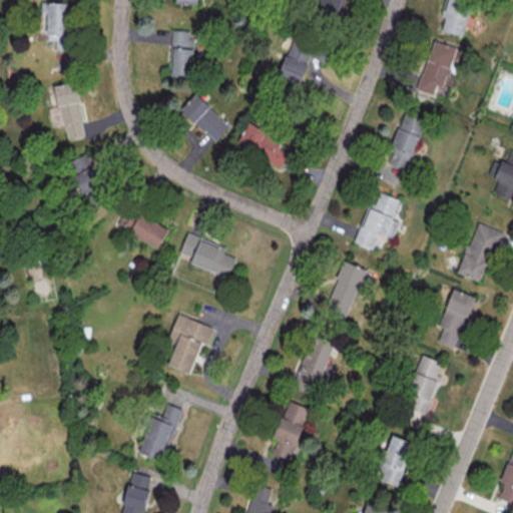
[(320,0),(317,11),(339,17),(343,0),(320,0)]
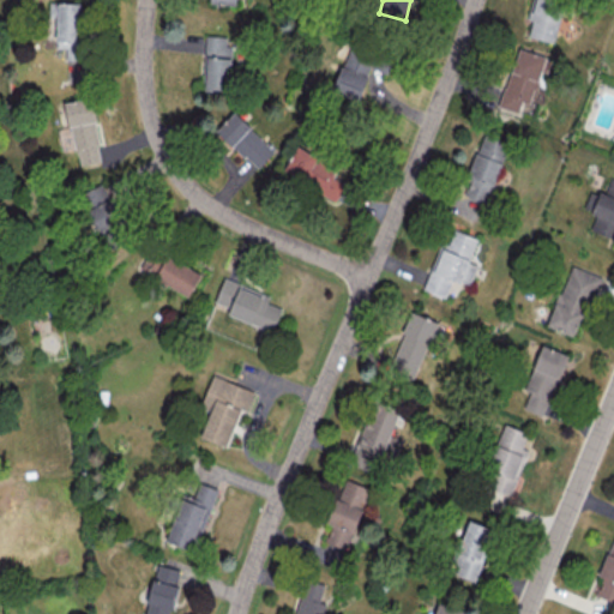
[(528,36),(554,42),(563,0),(531,0),(528,19),(531,20),(528,36)]
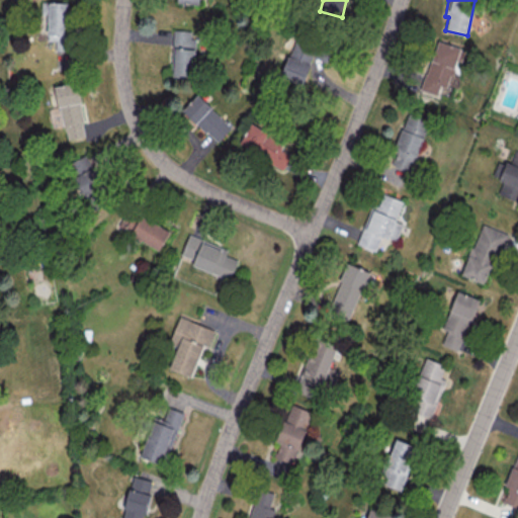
[(172,76),(194,77),(195,30),(173,29),(172,76)]
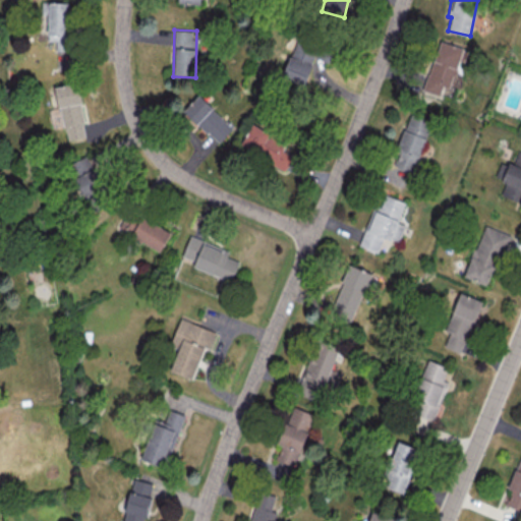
[(443,85),(450,88),(463,48),(440,40),(423,91),(440,96),(443,85)]
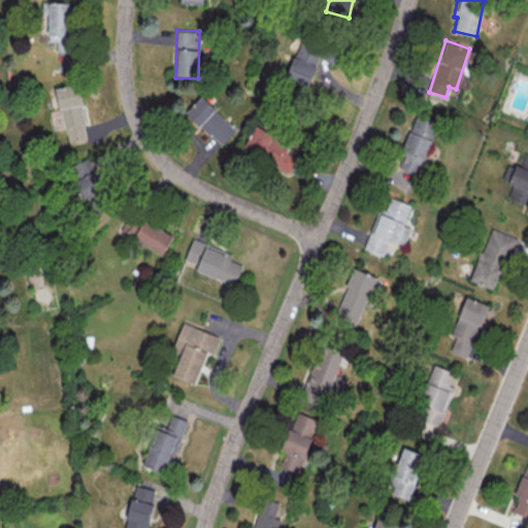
[(286,79),(308,87),(320,52),(297,44),(286,79)]
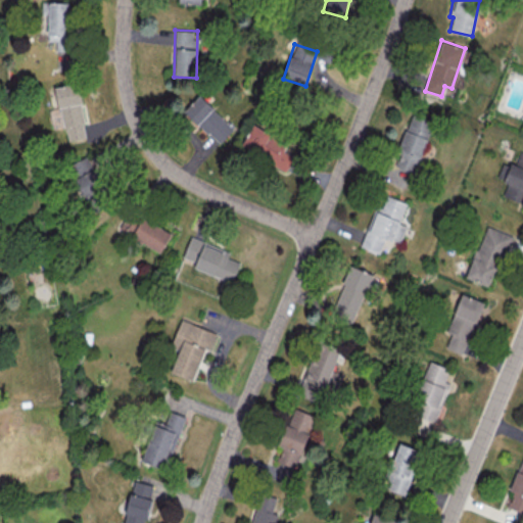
[(54,87),(58,109),(50,111),(52,128),(65,126),(67,140),(86,137),(77,83),(54,87)]
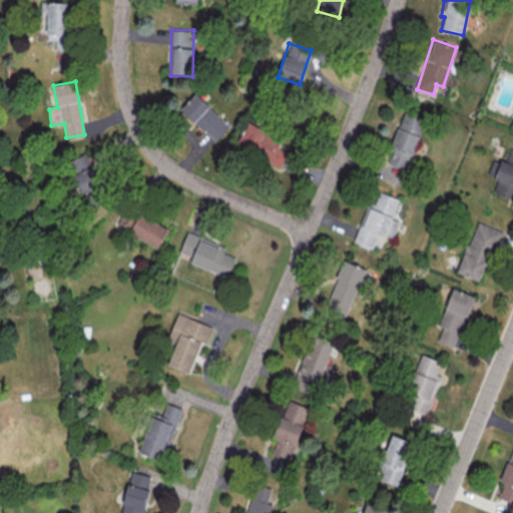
[(180,108),(214,141),(228,126),(195,93),(180,108)]
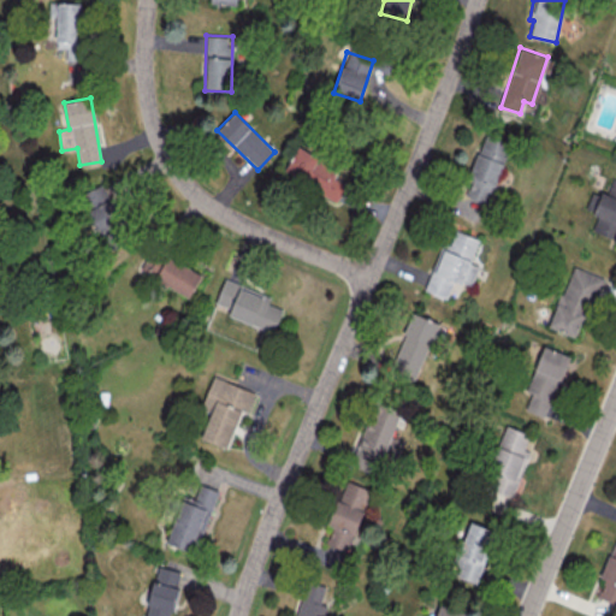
[(466,195),(487,203),(511,142),(486,132),(469,176),(473,177),(466,195)]
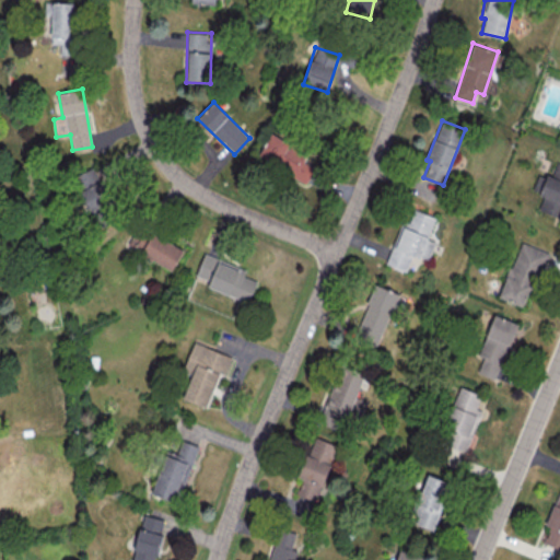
[(319,155),(269,133),(258,159),(308,182),(319,155)]
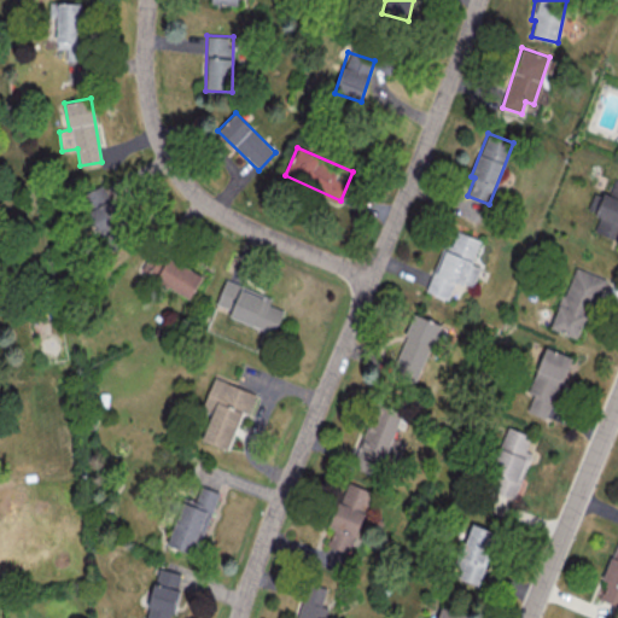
[(617,179),(614,179),(608,194),(602,192),(595,215),(599,216),(594,232),(617,239),(617,179)]
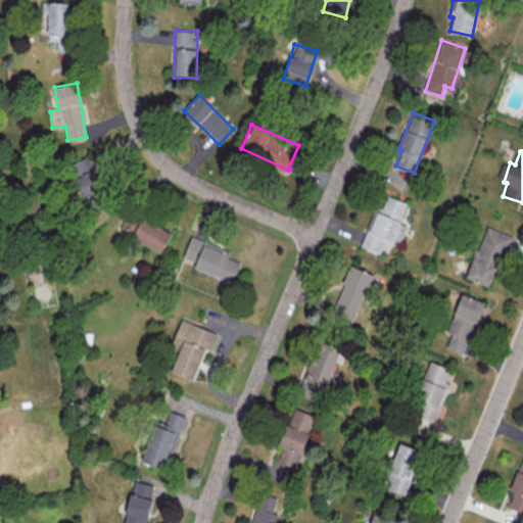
[(87,208),(107,200),(89,155),(68,164),(87,208)]
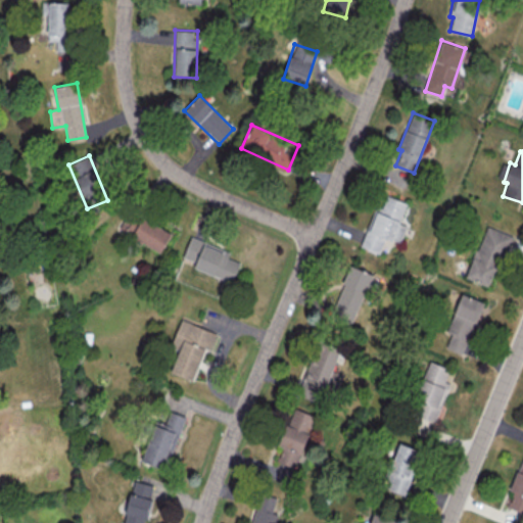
[(407,202),(383,194),(379,204),(377,203),(362,247),(379,252),(385,237),(398,242),(405,226),(399,224),(407,202)]
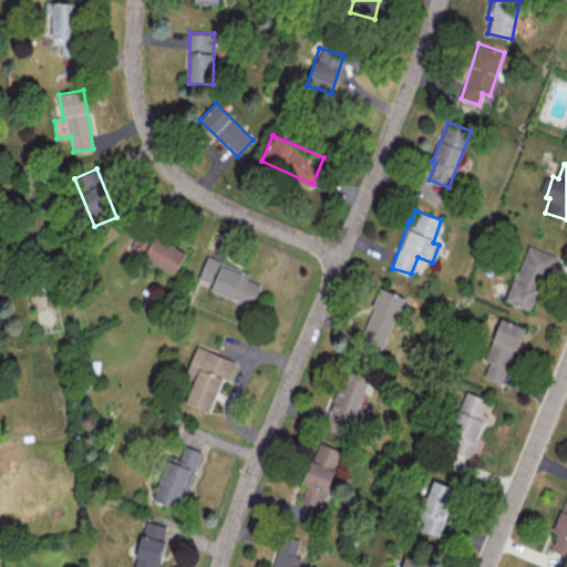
[(185,254),(140,228),(129,247),(174,272),(185,254)]
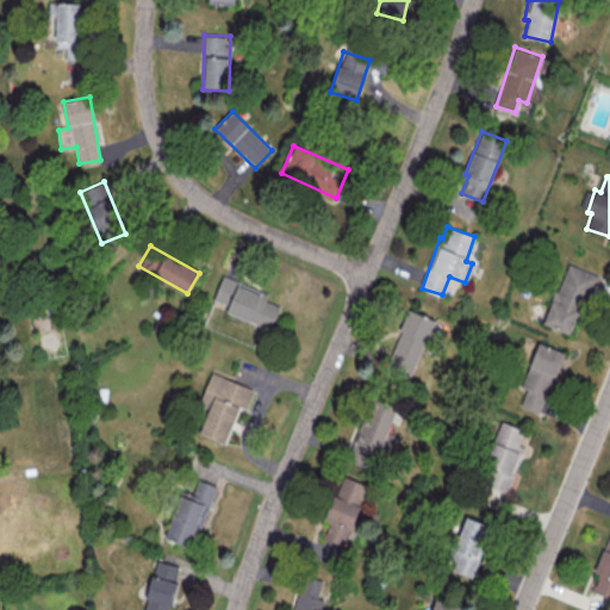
[(543,324),(572,334),(593,273),(565,263),(543,324)]
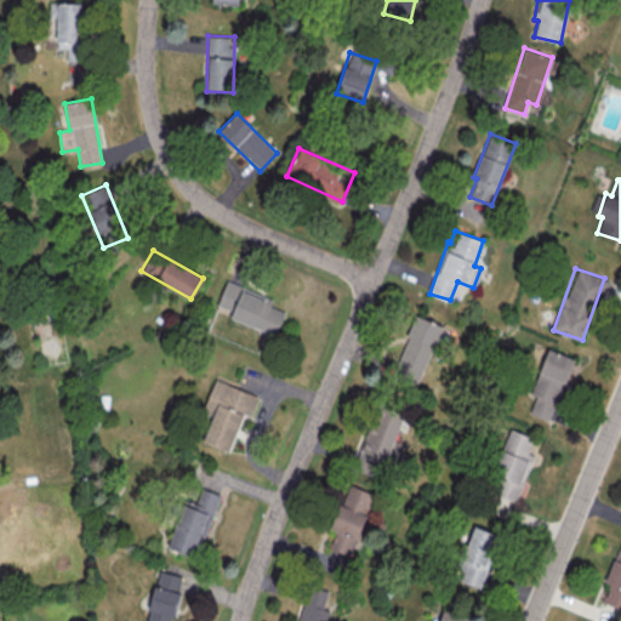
[(272,298),(227,280),(216,305),(232,312),(229,317),(274,335),(284,312),(269,306),(272,298)]
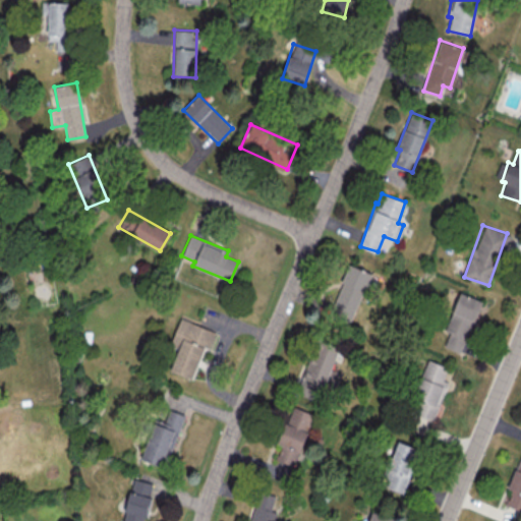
[(368,272),(347,265),(330,317),(352,325),(368,272)]
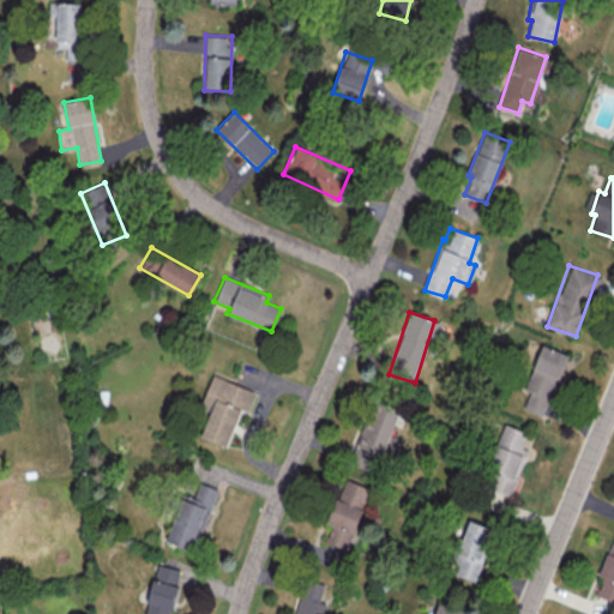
[(543,416),(569,355),(542,344),(524,389),(530,392),(523,408),(543,416)]
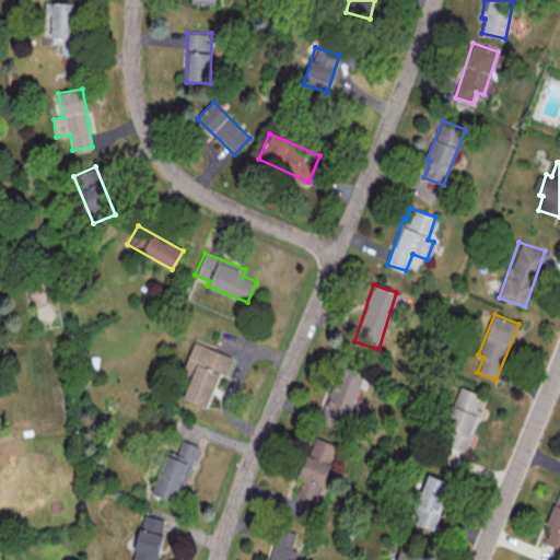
[(183,398),(207,407),(219,373),(225,375),(233,357),(194,342),(184,368),(193,371),(183,398)]
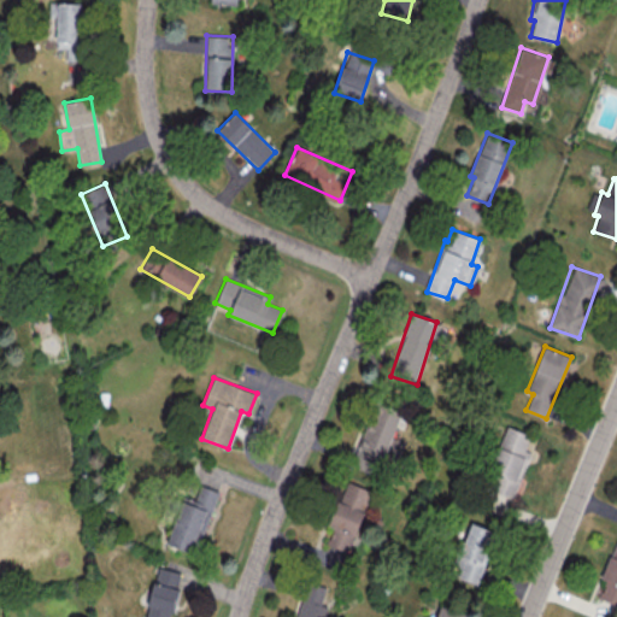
[(351,464),(378,476),(387,457),(395,460),(404,442),(391,436),(400,415),(377,405),(351,464)]
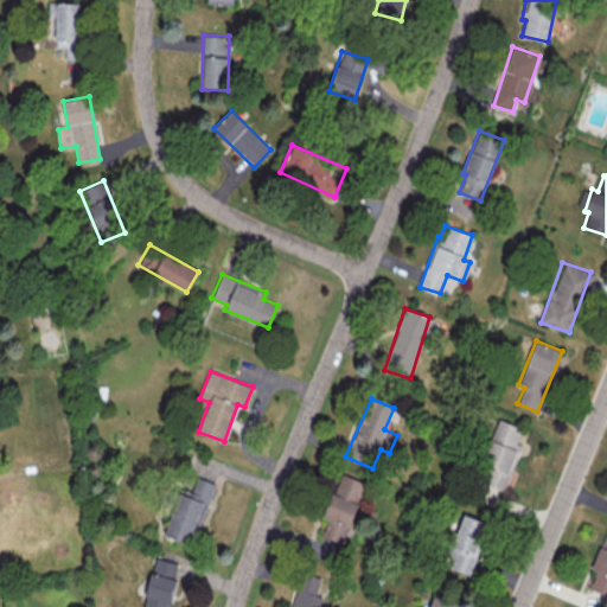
[(522,445),(516,442),(522,428),(497,419),(474,479),(504,491),(522,445)]
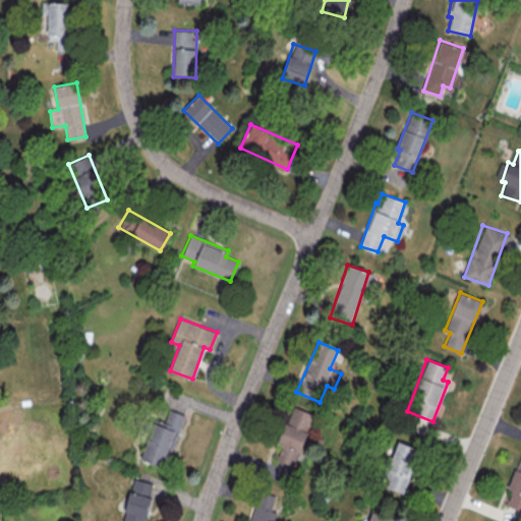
[(292,467),(314,414),(292,405),(277,443),(281,445),(275,460),(292,467)]
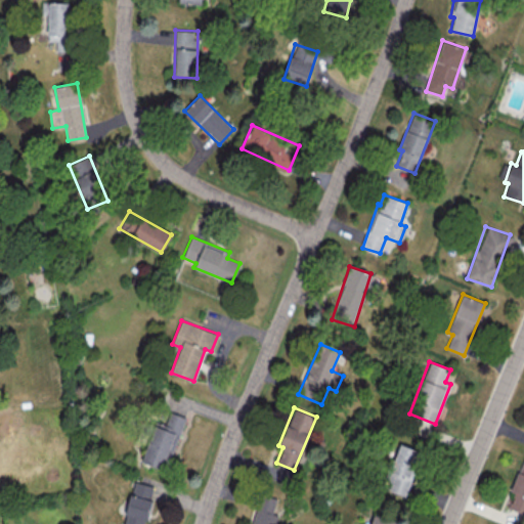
[(184,417),(169,411),(165,425),(156,422),(141,462),(167,470),(184,417)]
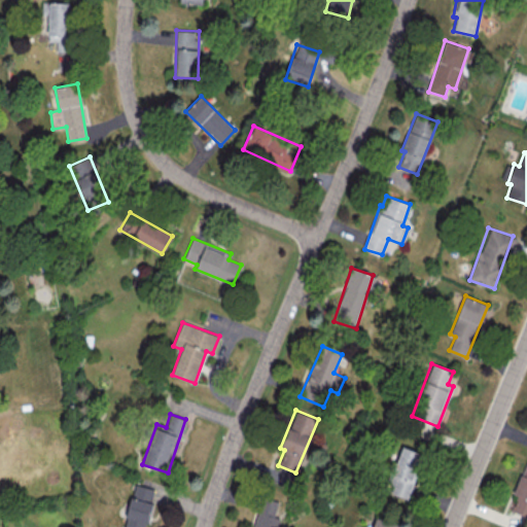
[(408,499),(424,454),(400,445),(384,490),(408,499)]
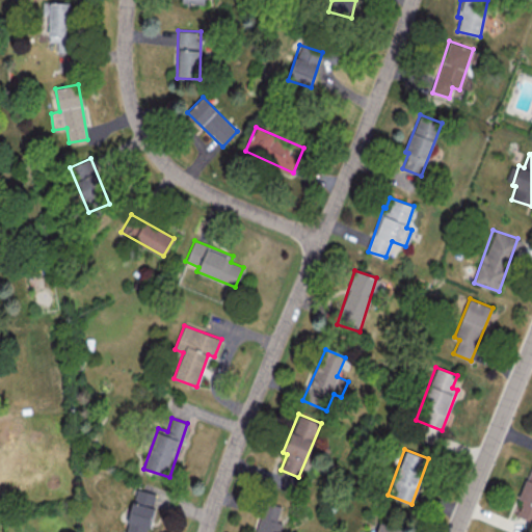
[(531,520),(531,462),(530,462),(521,500),(516,516),(531,520)]
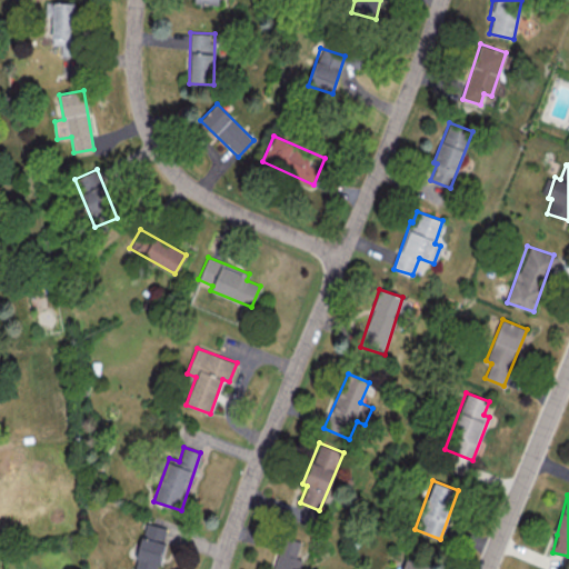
[(157,568),(167,528),(146,522),(133,568),(157,568)]
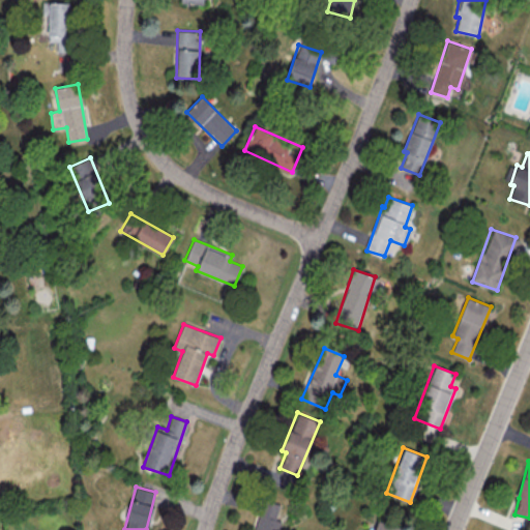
[(280,504),(265,499),(255,529),(277,529),(282,522),(275,520),(280,504)]
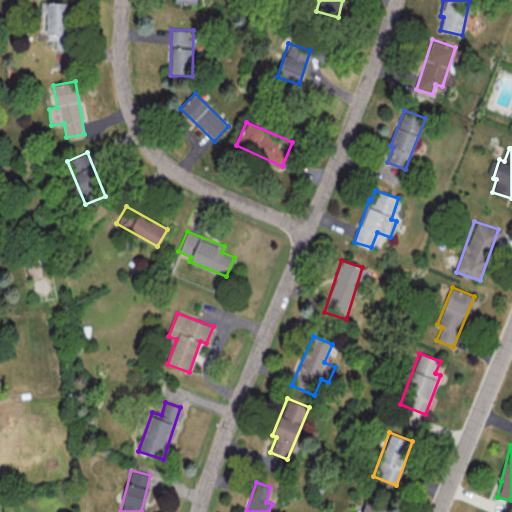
[(361,511),(385,511),(386,509),(364,503),(361,511)]
